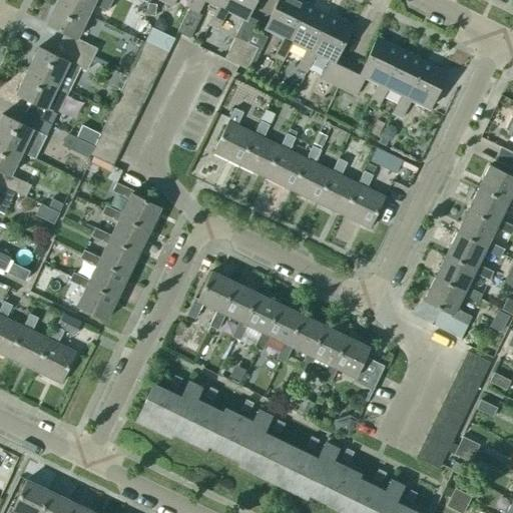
[(57,0),(57,1),(87,16),(94,0),(95,0),(107,5),(109,0),(57,0)]
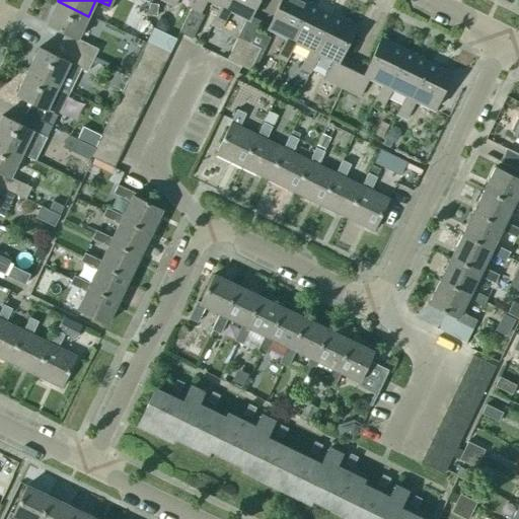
[(224,9),(228,0),(194,0),(178,32),(192,40),(203,15),(200,14),(206,0),(220,7),(224,9)]
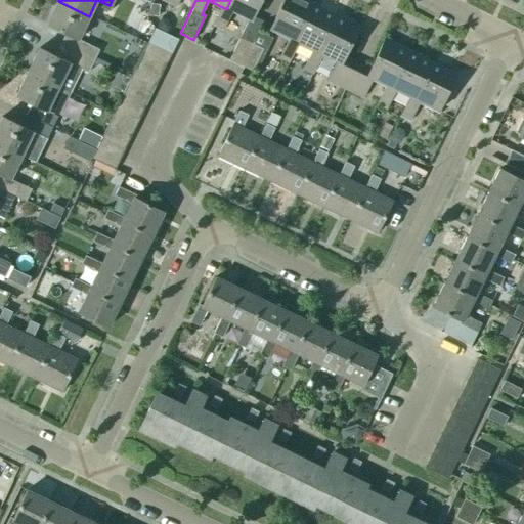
[(260,0),(230,0),(226,9),(222,7),(213,26),(223,30),(231,11),(251,20),(260,0)]
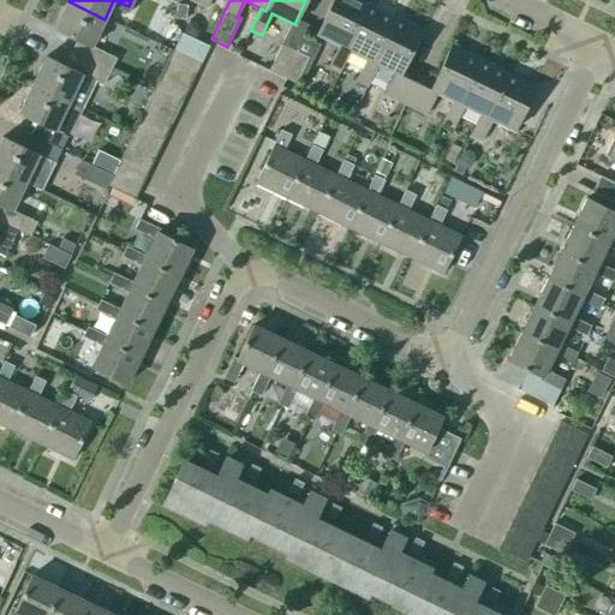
[(339,73),(350,52),(345,48),(365,6),(353,0),(333,0),(316,35),(339,46),(328,67),(339,73)]
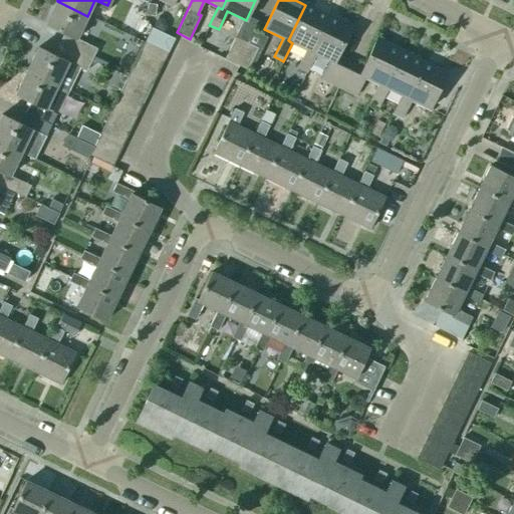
[(87,16),(57,1),(45,24),(64,33),(58,44),(91,60),(97,49),(76,39),(87,16)]
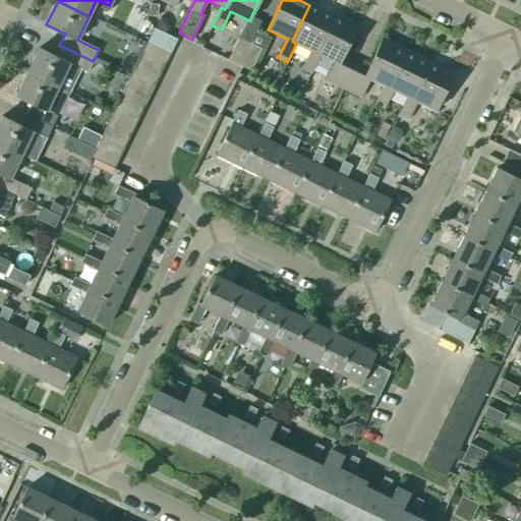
[(315,53),(333,16),(309,5),(292,41),(296,44),(310,50),(301,68),(310,73),(320,55),(315,53)]
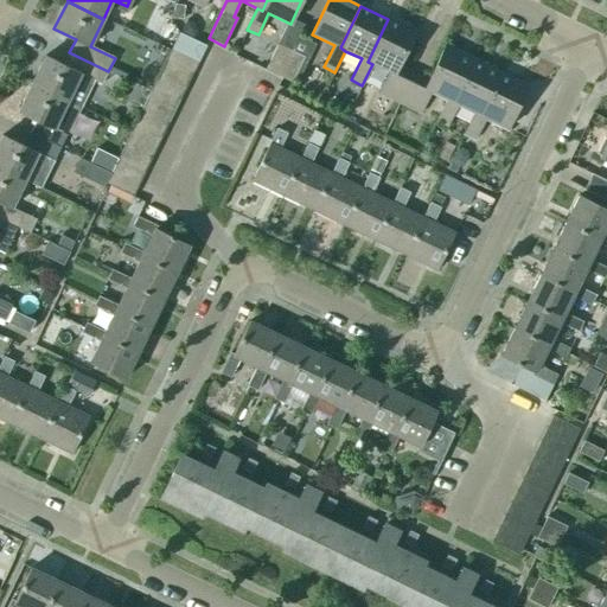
[(400,103),(414,74),(398,66),(415,32),(388,19),(368,62),(372,64),(389,72),(378,94),(400,103)]
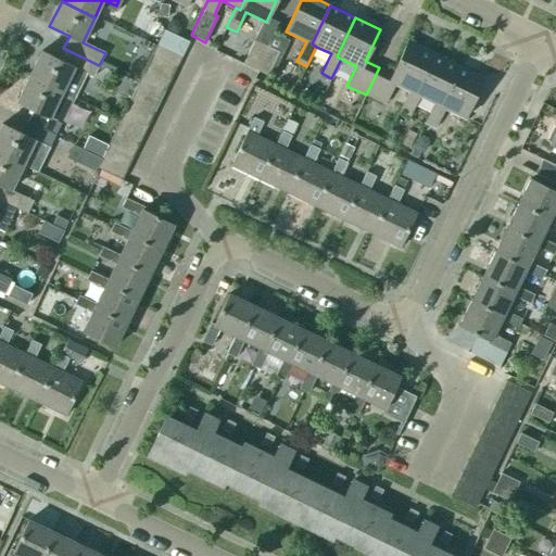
[(181,26),(169,20),(165,28),(177,35),(181,26)]
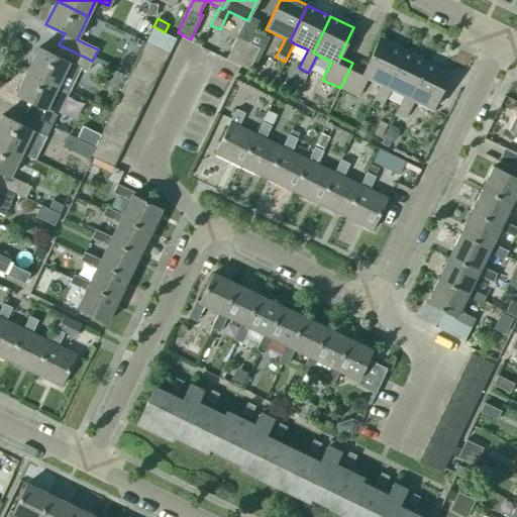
[(152,27),(146,39),(169,50),(175,38),(152,27)]
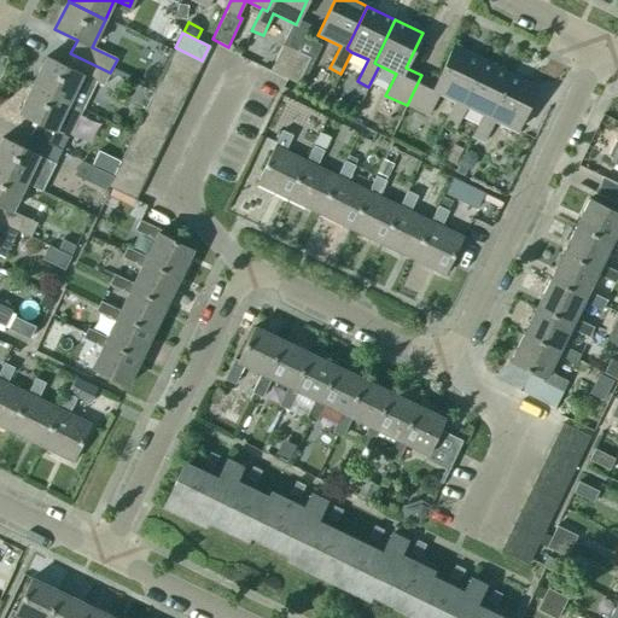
[(270,70),(284,77),(296,52),(283,46),(270,70)]
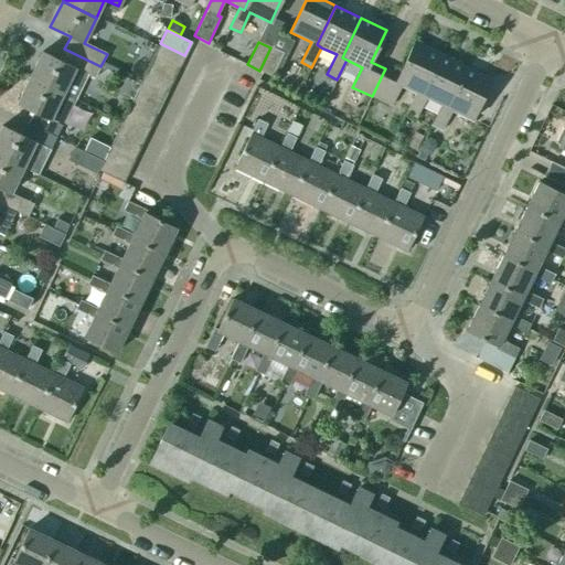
[(160,43),(155,55),(179,66),(184,55),(160,43)]
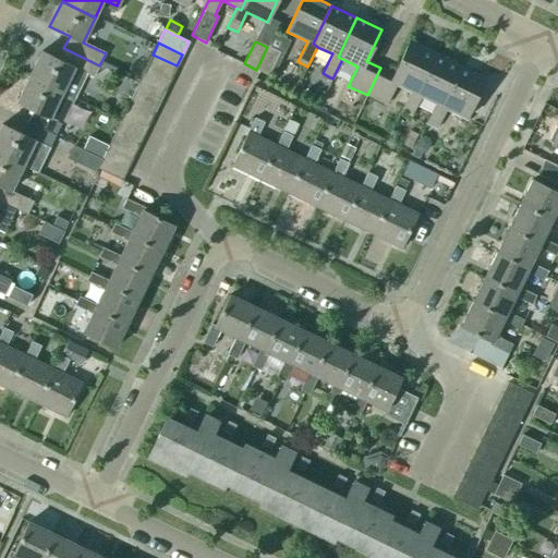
[(393,74),(380,68),(367,95),(386,105),(396,85),(411,92),(415,95),(435,56),(409,43),(393,74)]
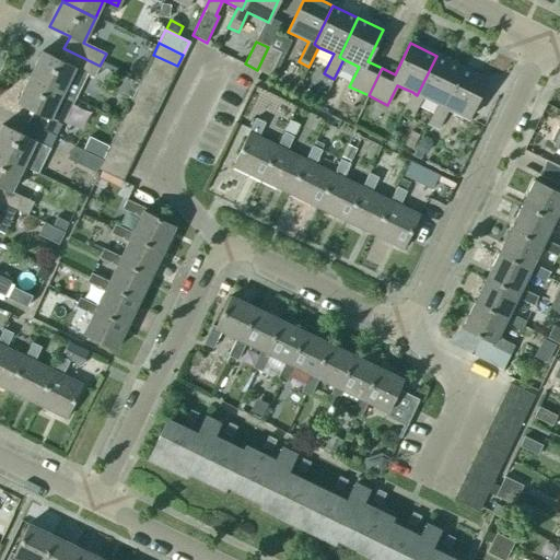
[(268,47),(257,70),(269,76),(280,53),(268,47)]
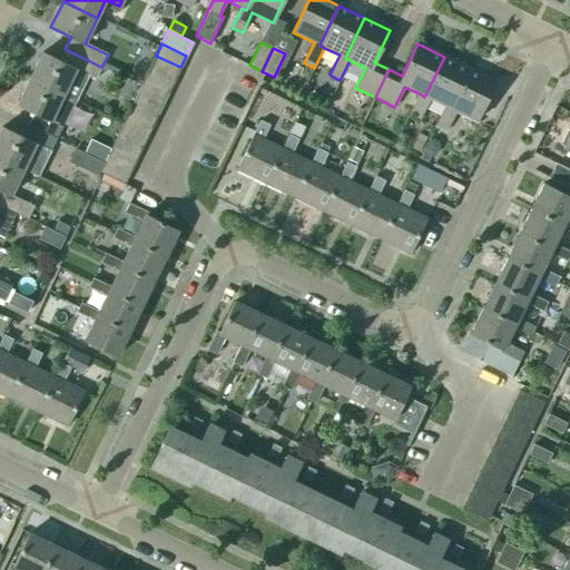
[(101,67),(65,49),(59,61),(42,53),(29,79),(77,101),(89,77),(96,79),(101,67)]
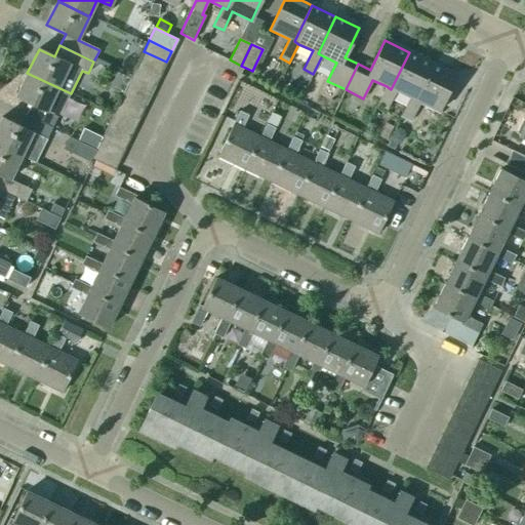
[(144,51),(139,61),(162,72),(166,62),(144,51)]
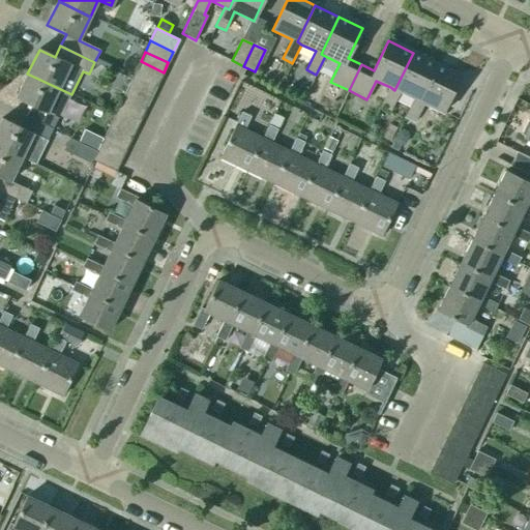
[(418,101),(437,64),(413,53),(394,90),(390,87),(381,106),(390,111),(400,92),(414,98),(418,101)]
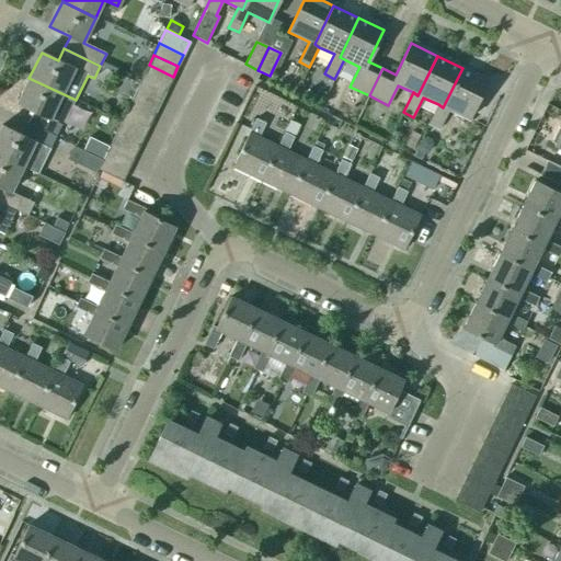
[(173,77),(149,65),(144,75),(168,87),(173,77)]
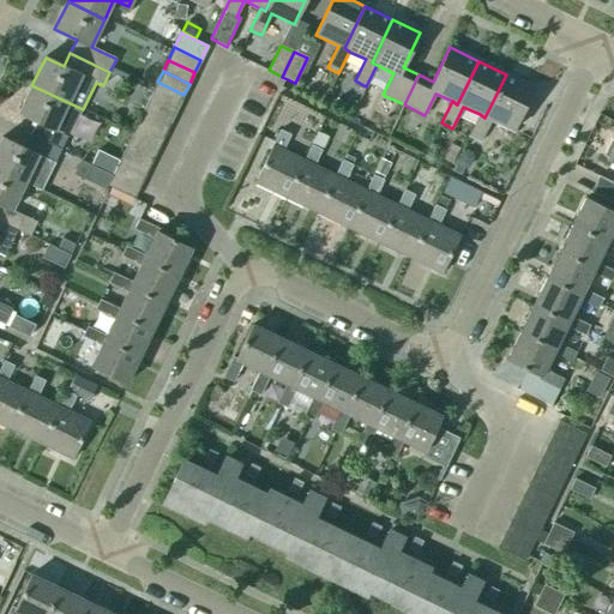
[(534,88),(506,74),(485,118),(480,114),(469,136),(480,142),(491,120),(513,131),(534,88)]
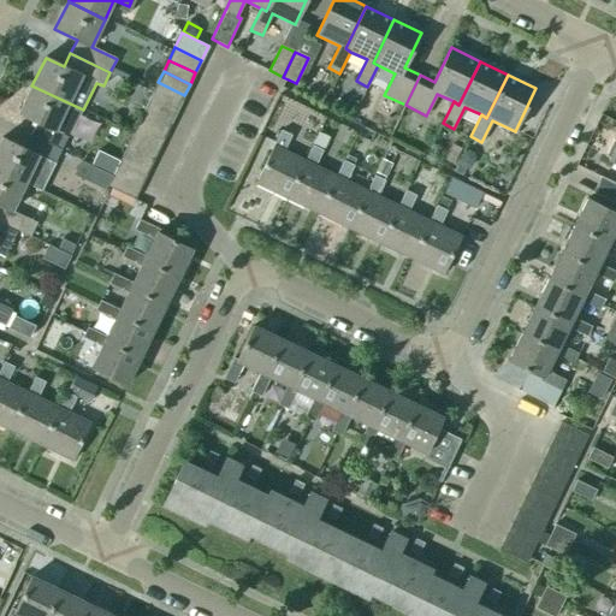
[(184,95),(158,82),(153,93),(179,106),(184,95)]
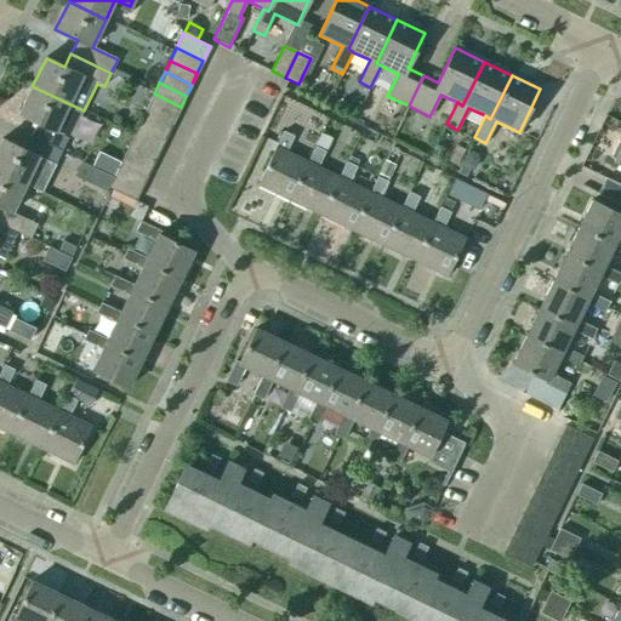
[(84,110),(32,86),(18,114),(38,124),(32,137),(62,152),(68,140),(69,141),(84,110)]
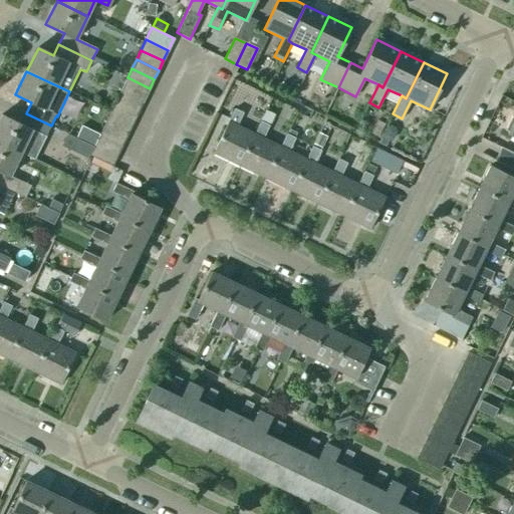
[(127,77),(121,89),(144,99),(150,88),(127,77)]
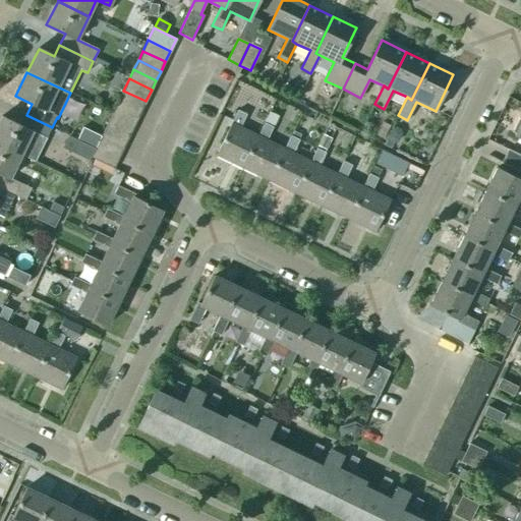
[(123,91),(117,102),(140,113),(146,101),(123,91)]
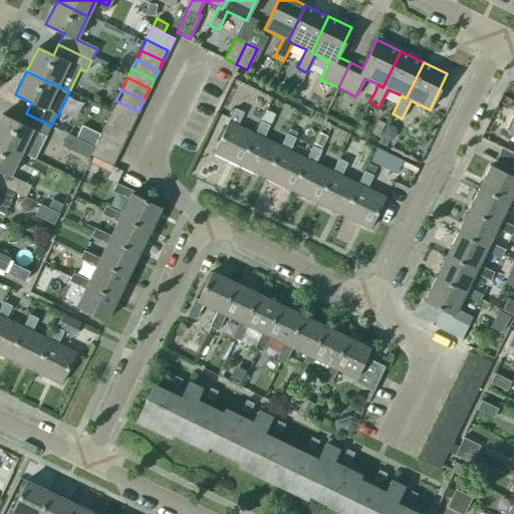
[(115,100),(110,112),(133,122),(139,111),(115,100)]
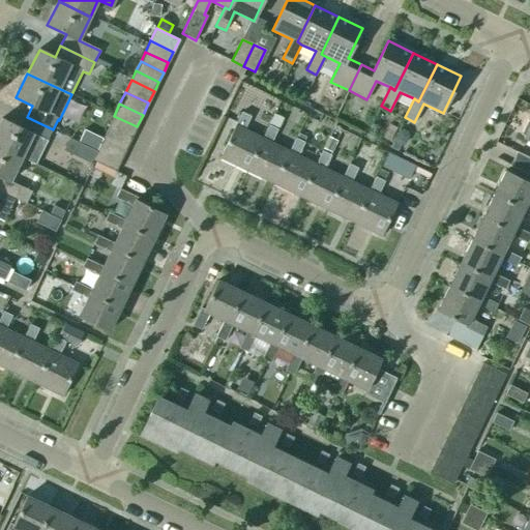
[(219,157),(247,171),(263,140),(262,139),(244,130),(251,117),(242,113),(219,157)]
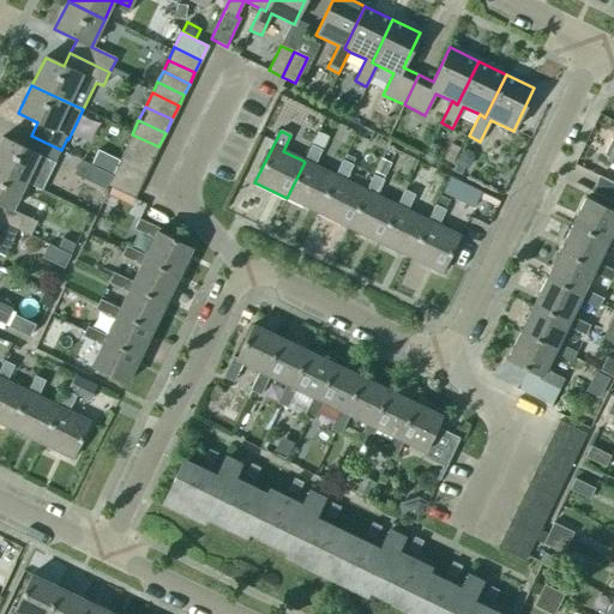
[(336,176),(335,176),(314,166),(327,137),(318,132),(312,145),(304,161),(305,162),(287,198),(318,214),(336,176)]
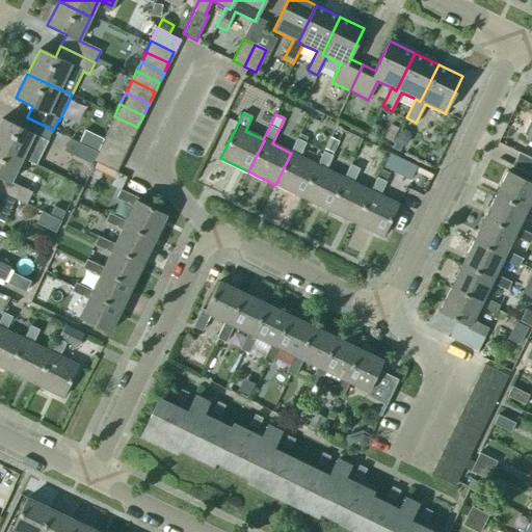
[(114,116),(108,128),(132,139),(137,127),(114,116)]
